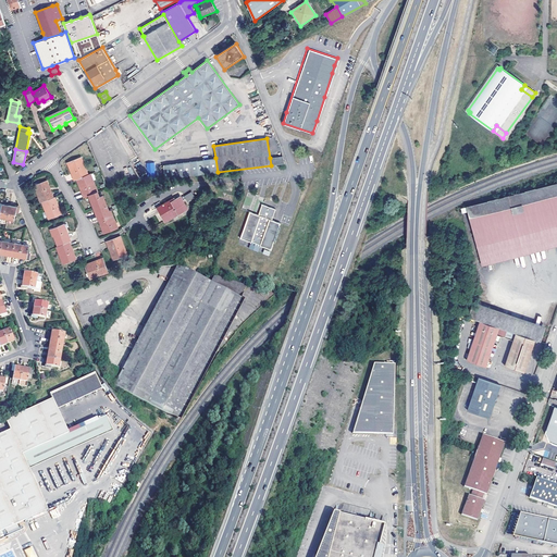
[(270,158),(271,165),(284,163),(282,156),(270,158)]
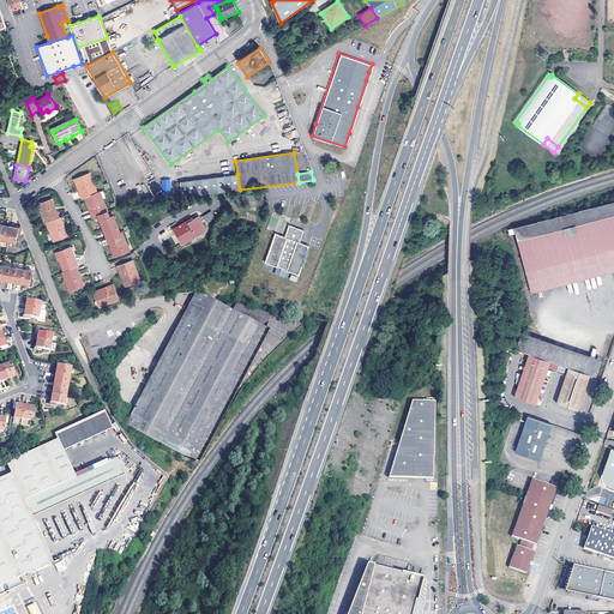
[(77,184),(80,191),(82,191),(83,193),(80,193),(80,194),(82,199),(88,197),(97,193),(91,179),(89,180),(86,174),(78,178),(79,184),(77,184)]
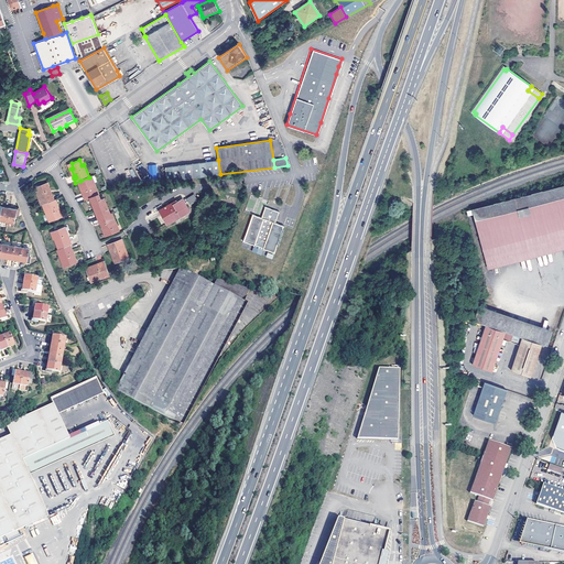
[(220,174),(218,160),(165,167),(166,181),(220,174)]
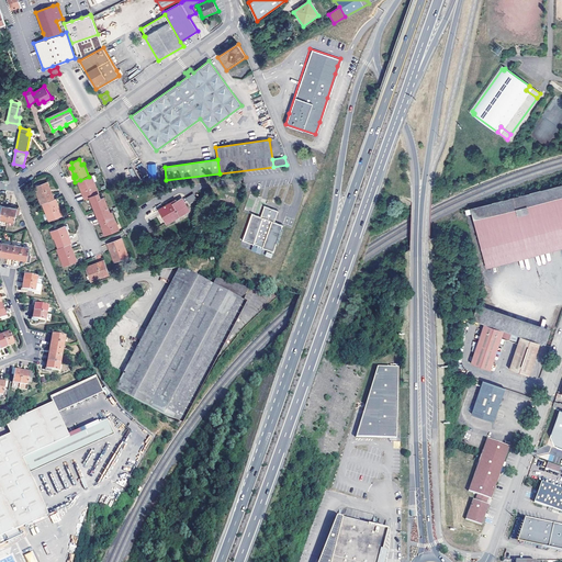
[(156,164),(147,165),(148,179),(157,178),(156,164)]
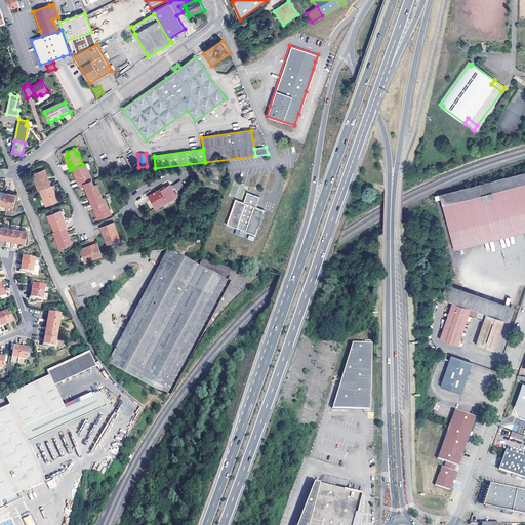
[(92,180),(87,168),(89,167),(87,163),(83,165),(75,168),(77,172),(75,173),(77,178),(79,178),(79,179),(79,180),(78,180),(77,182),(79,186),(84,184),(92,180)]
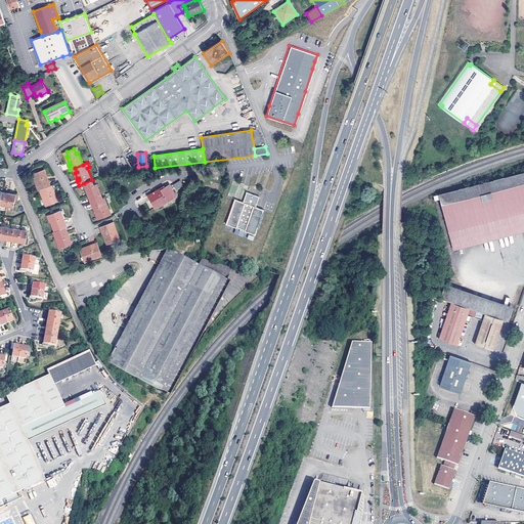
[(50,185),(49,181),(47,182),(46,177),(47,177),(45,173),(44,174),(43,170),(34,174),(36,180),(35,181),(38,190),(40,189),(50,185)]
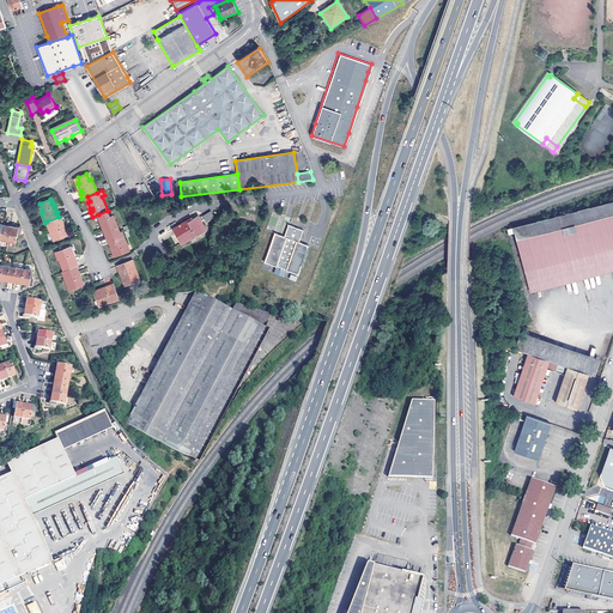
[(612,259),(612,200),(513,226),(527,281),(539,279),(540,287),(612,268),(610,260),(612,259)]
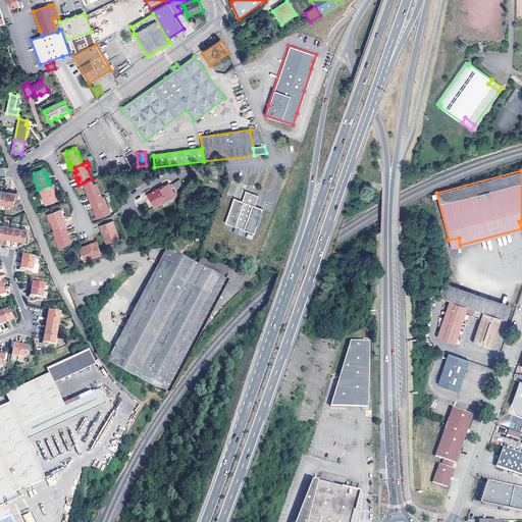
[(92,179),(84,183),(89,195),(90,195),(91,196),(91,197),(90,198),(89,198),(91,202),(102,197),(97,184),(94,185),(92,179)]
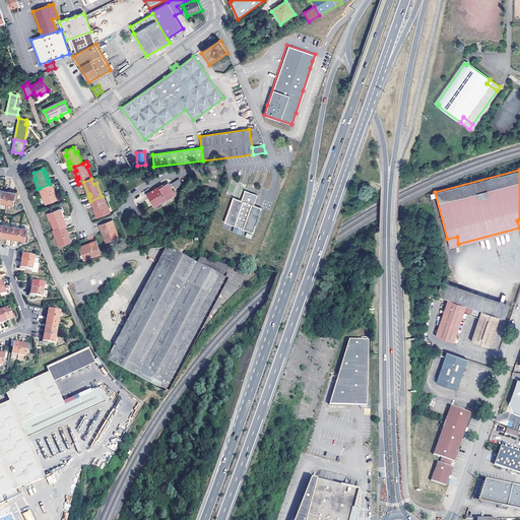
[(179,179),(172,183),(176,189),(182,185),(179,179)]
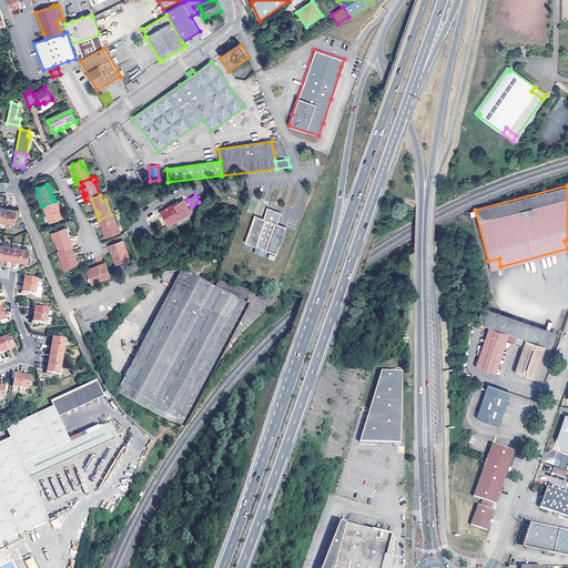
[(225,211),(235,213),(237,199),(229,198),(225,211)]
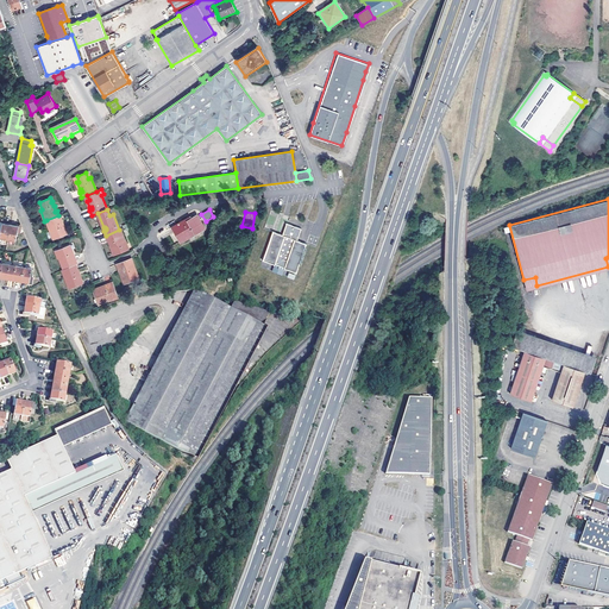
[(66,230),(64,225),(62,226),(61,220),(62,220),(60,215),(58,215),(46,220),(50,232),(52,231),(55,238),(66,234),(64,230),(66,230)]
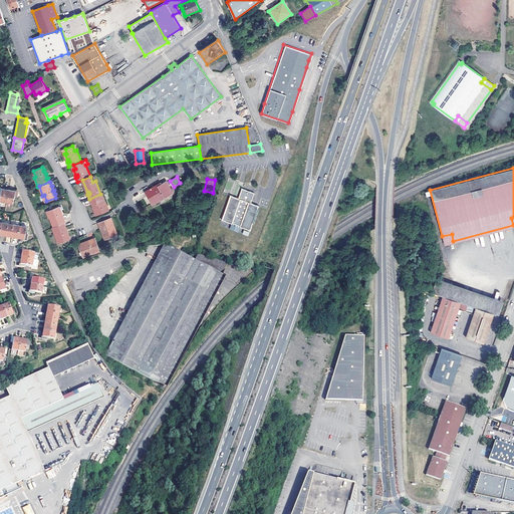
[(158,184),(146,191),(153,203),(173,192),(167,182),(160,186),(158,184)]
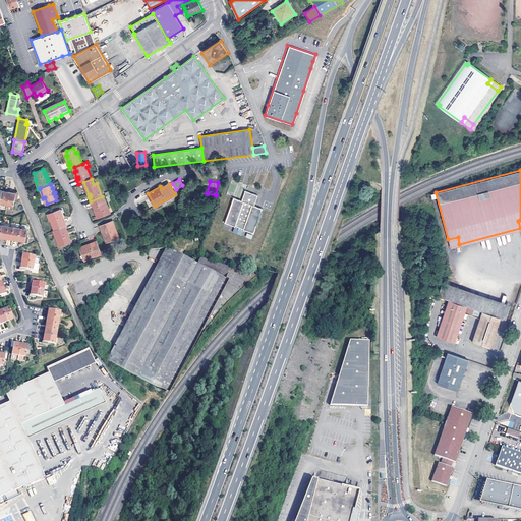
[(242,200),(234,197),(227,223),(237,226),(237,225),(246,228),(245,229),(255,232),(264,207),(255,205),(258,194),(252,192),(245,190),(242,200)]
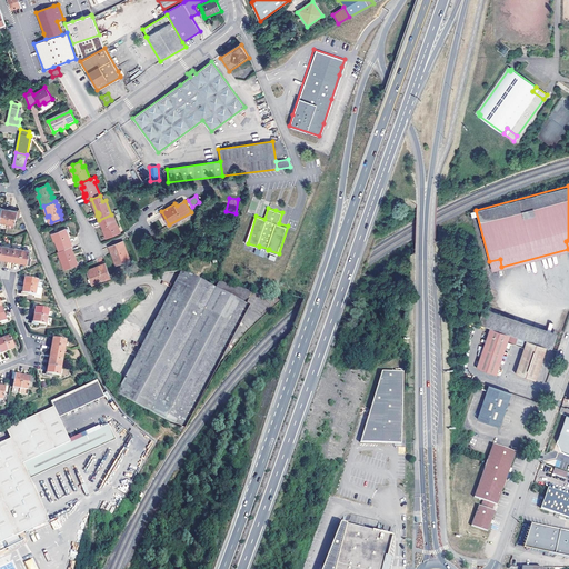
[(0,219),(0,221),(7,222),(9,210),(0,209),(0,210),(0,212),(1,213),(0,219)]
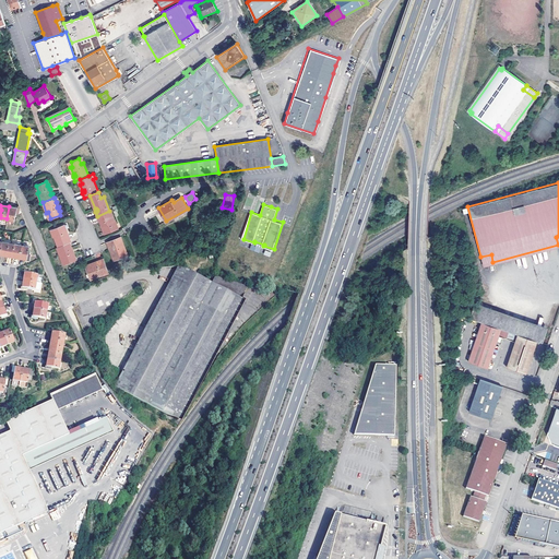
[(18,209),(9,206),(7,218),(14,219),(15,212),(18,213),(18,211),(18,209)]
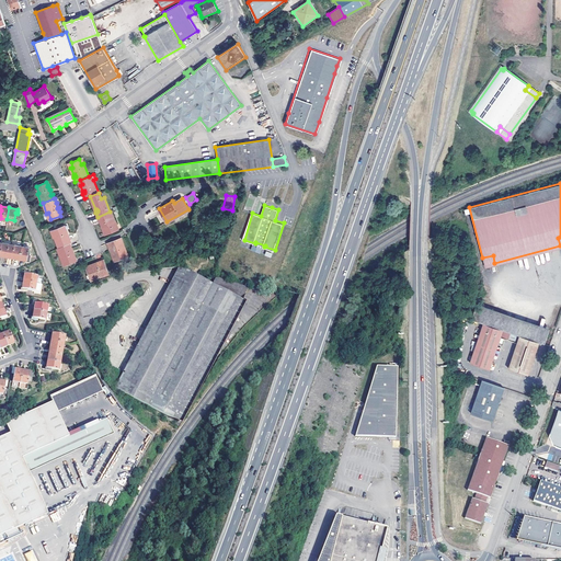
[(102,222),(101,222),(104,230),(106,229),(107,233),(116,230),(114,226),(116,225),(112,212),(110,212),(98,217),(99,221),(101,220),(102,220),(102,221),(102,222)]
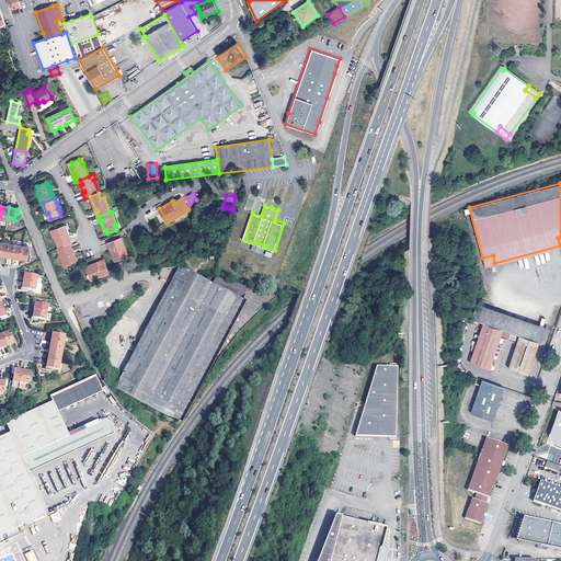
[(71,242),(69,238),(68,239),(67,235),(66,233),(67,233),(66,230),(65,230),(64,226),(53,230),(56,237),(54,238),(58,248),(70,243),(71,242)]
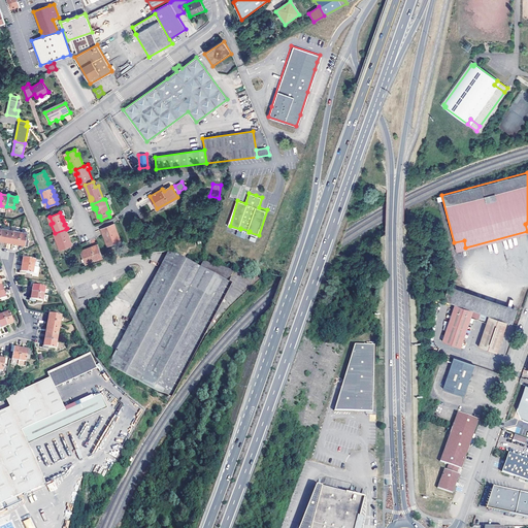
[(105,234),(104,234),(107,241),(109,240),(110,244),(119,241),(117,237),(119,237),(113,224),(101,229),(103,233),(104,233),(105,232),(105,233),(105,234)]
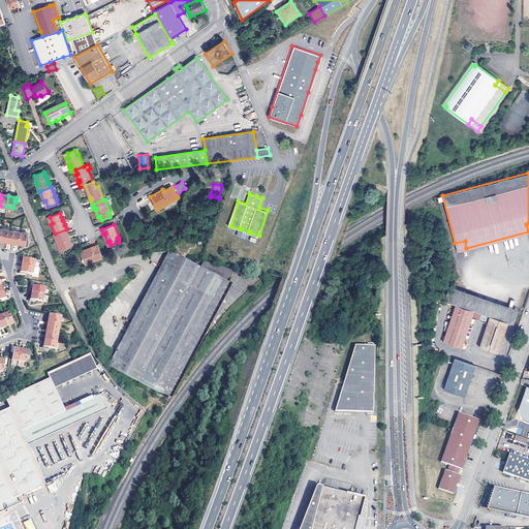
[(11,230),(1,228),(0,236),(0,240),(7,242),(9,242),(11,230)]
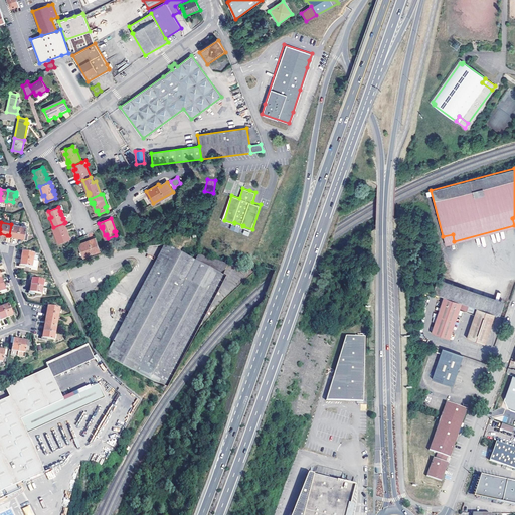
[(53,227),(52,227),(55,236),(56,236),(59,243),(68,239),(67,235),(68,235),(67,231),(66,232),(64,227),(65,226),(64,223),(53,227)]
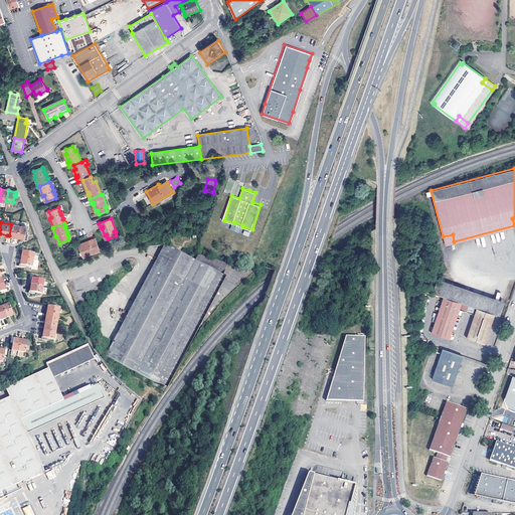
[(11,224),(9,235),(10,235),(18,237),(20,225),(11,224)]
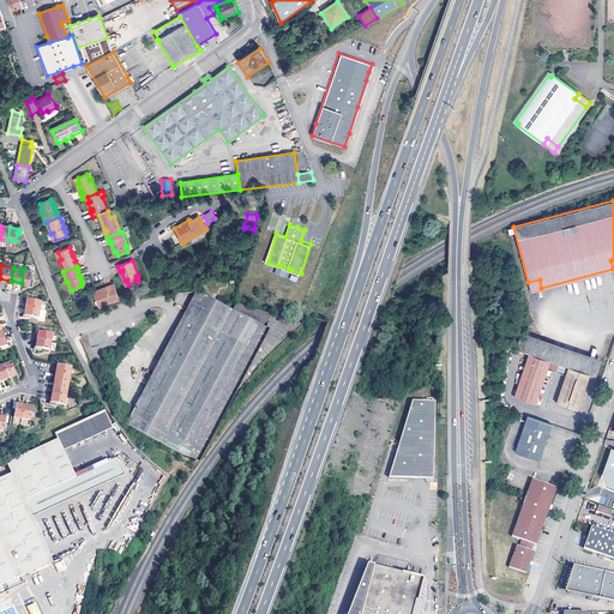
[(32,271),(24,269),(22,283),(31,284),(31,283),(31,281),(31,280),(32,271)]
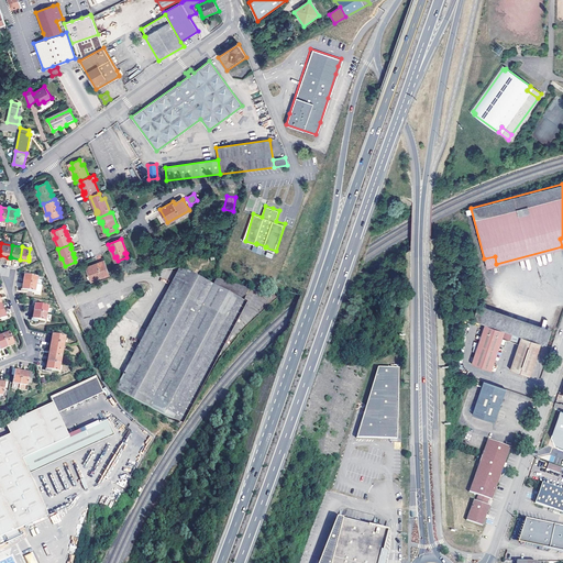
[(486,266),(496,264),(495,256),(484,258),(486,266)]
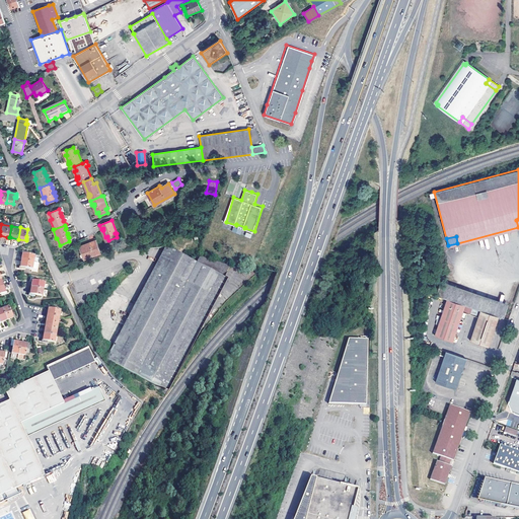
[(95,240),(91,241),(92,242),(92,244),(91,244),(90,244),(90,243),(84,245),(84,247),(80,248),(83,256),(87,255),(88,257),(100,253),(95,240)]
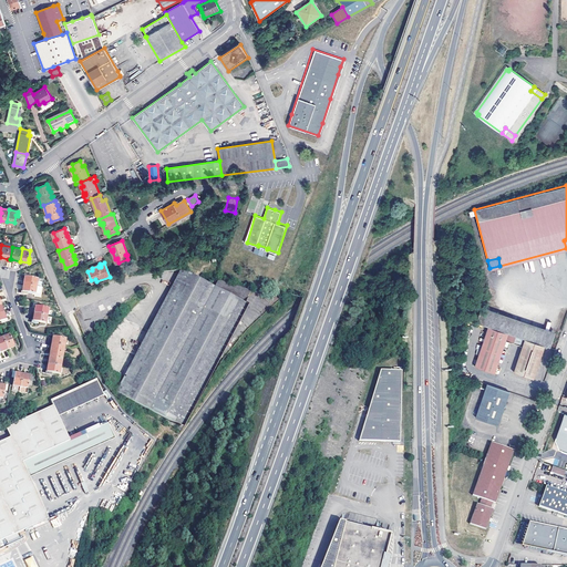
[(177,425),(179,426),(246,303),(215,287),(184,271),(119,394),(168,421),(167,424),(176,429),(177,425)]
